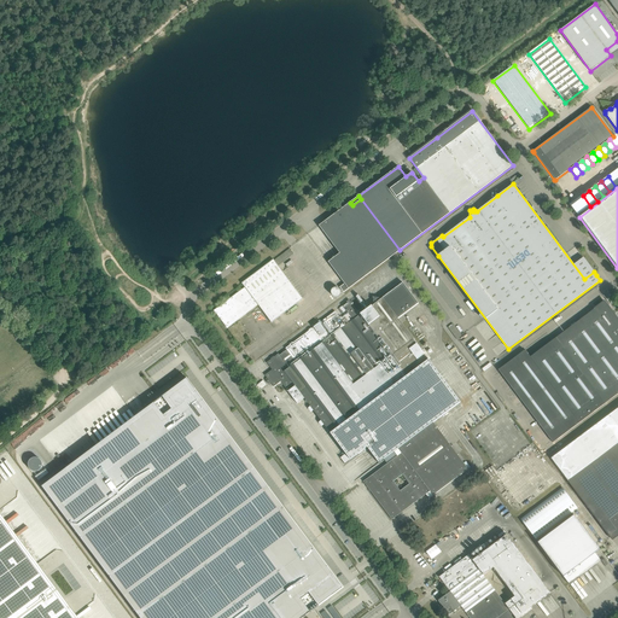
[(583,196),(577,200),(584,210),(590,207),(583,196)]
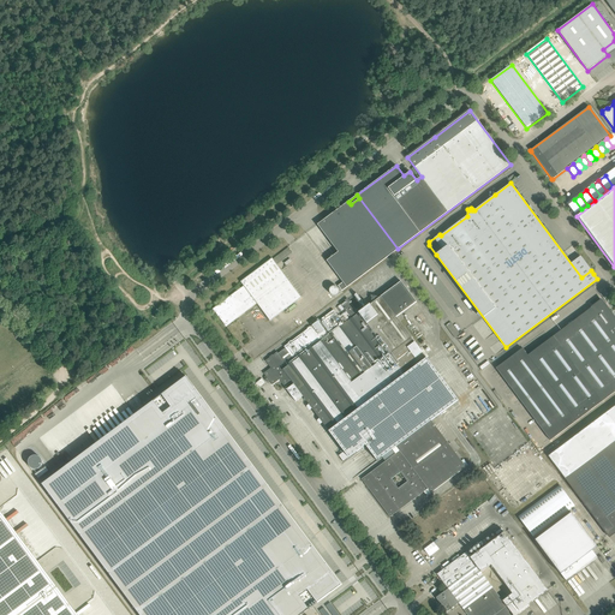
[(398,250),(359,198),(351,204),(348,202),(317,225),(338,252),(327,261),(342,282),(346,287),(398,250)]
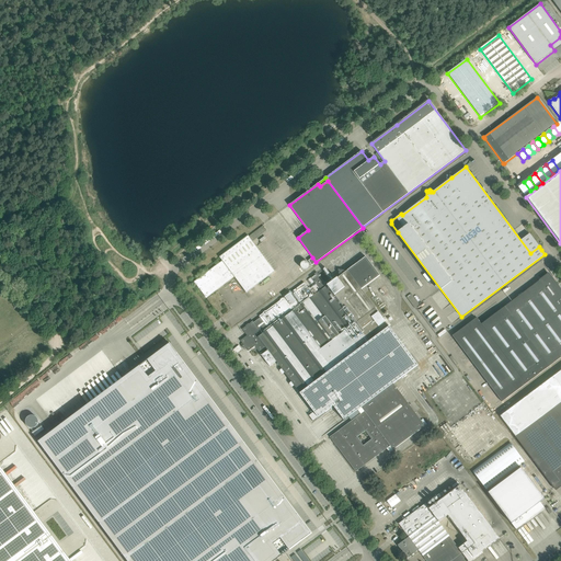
[(524,182),(518,186),(525,195),(530,191),(524,182)]
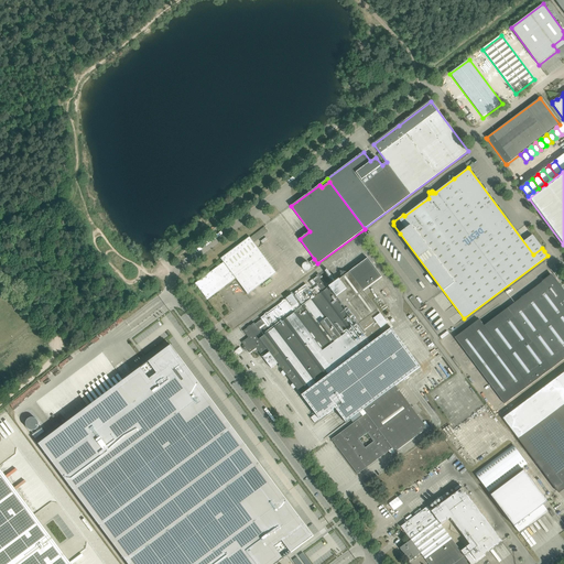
[(257,239),(268,230),(264,227),(253,235),(257,239)]
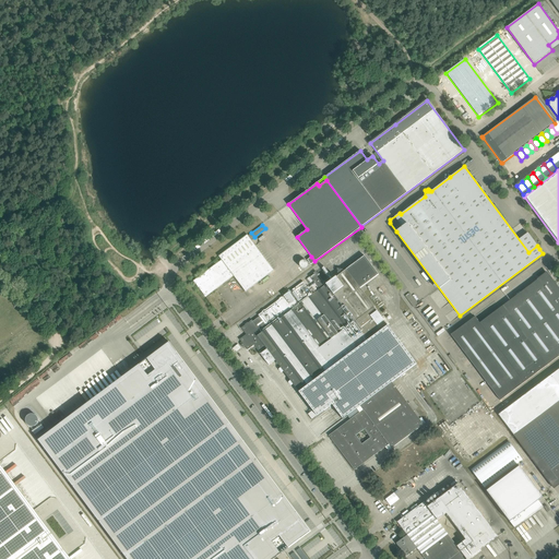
[(274,271),(247,235),(233,246),(230,248),(218,257),(222,260),(193,281),(205,297),(234,276),(246,292),(274,271)]
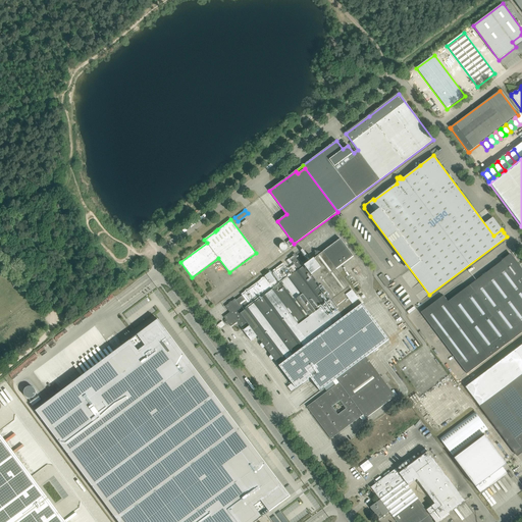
[(229,312),(223,317),(225,319),(224,320),(225,322),(224,322),(226,324),(228,325),(229,324),(231,327),(238,322),(242,328),(246,325),(246,324),(247,323),(249,325),(249,326),(243,330),(251,341),(257,336),(258,337),(257,338),(259,341),(260,341),(274,359),(279,366),(289,359),(310,343),(313,341),(362,304),(336,269),(354,256),(341,239),(304,266),(295,254),(263,277),(260,279),(261,279),(257,282),(261,289),(260,290),(256,283),(253,285),(255,288),(253,290),(251,286),(241,295),(242,296),(237,300),(236,299),(225,306),(229,312)]
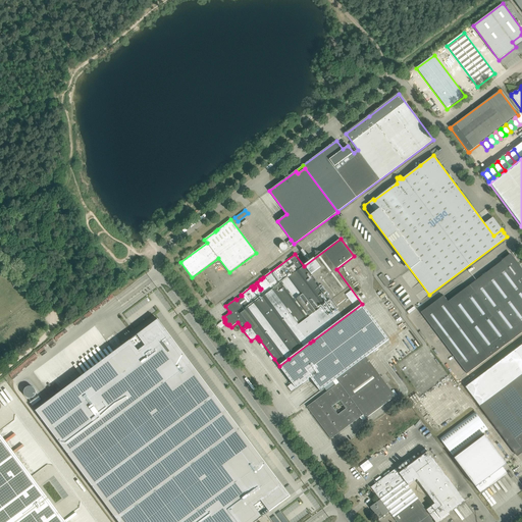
[(467,374),(512,341),(521,332),(521,269),(521,268),(520,265),(519,266),(510,254),(510,255),(503,260),(448,302),(444,296),(421,313),(467,374)]
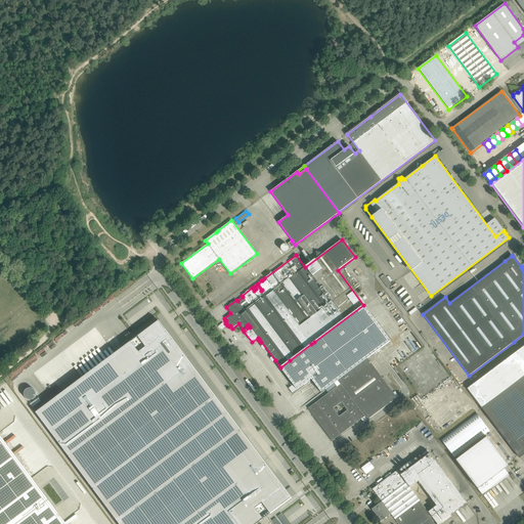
[(384,274),(380,277),(387,288),(391,285),(384,274)]
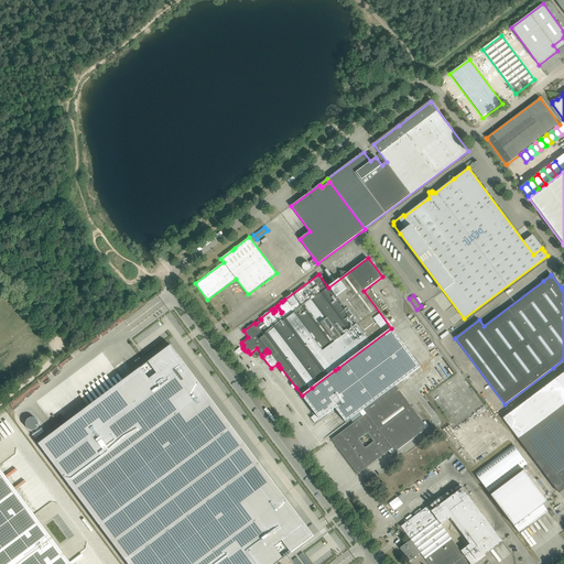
[(302,396),(315,414),(311,418),(315,424),(335,409),(346,423),(350,420),(396,386),(420,367),(391,328),(338,368),(335,370),(312,388),(302,396)]
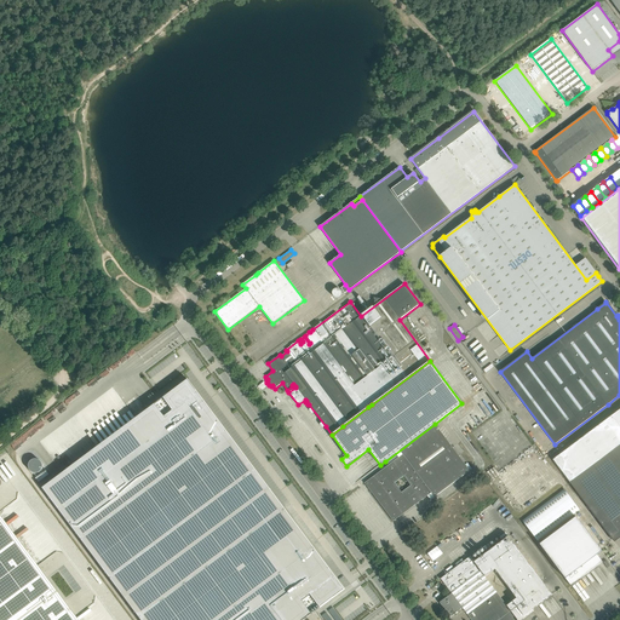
[(162,397),(164,399),(42,488),(141,619),(303,619),(320,608),(345,590),(188,379),(162,397)]
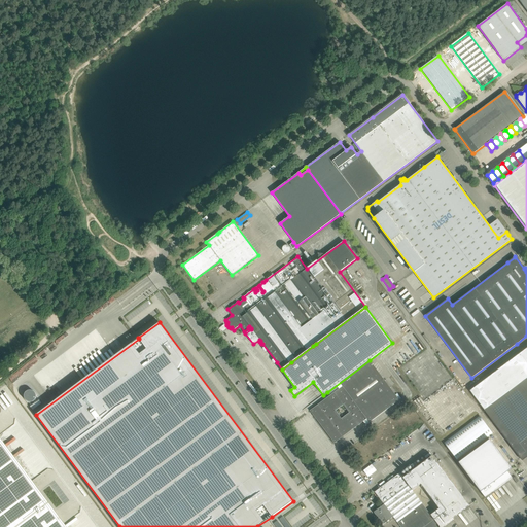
[(526,348),(470,390),(486,410),(485,411),(522,460),(526,456),(526,348)]
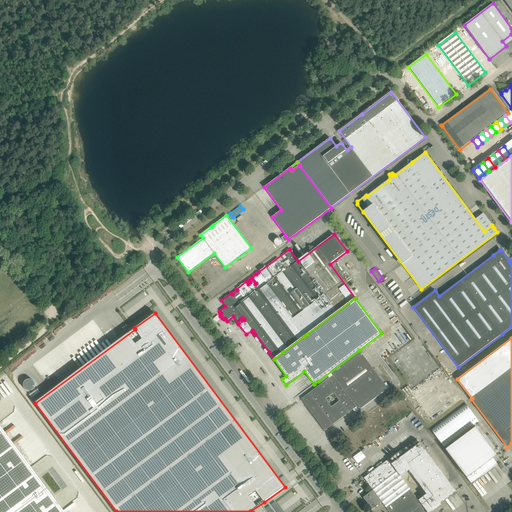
[(359,410),(388,389),(359,350),(318,381),(321,384),(301,399),(325,430),(327,429),(352,410),(356,407),(359,410)]
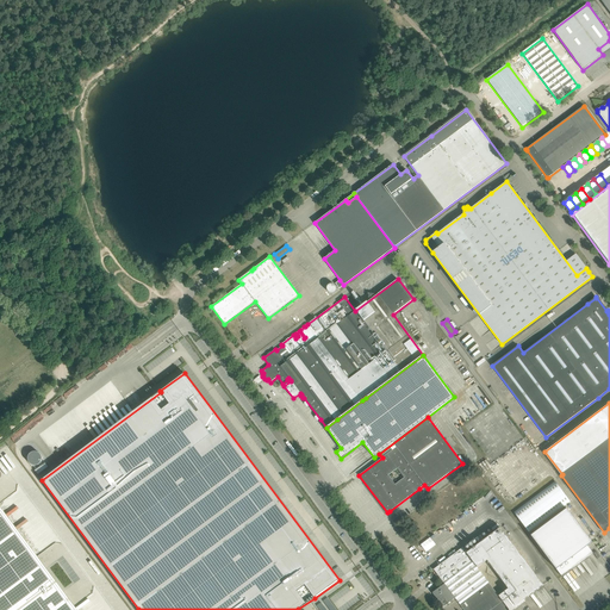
[(42,455),(41,454),(39,454),(38,453),(37,453),(36,452),(35,452),(33,452),(32,453),(31,453),(30,454),(30,455),(29,456),(29,458),(29,459),(29,460),(29,461),(29,462),(30,464),(31,464),(32,465),(33,465),(35,466),(36,466),(37,466),(38,465),(39,465),(41,464),(41,462),(42,461),(42,460),(42,459),(42,456),(42,455)]
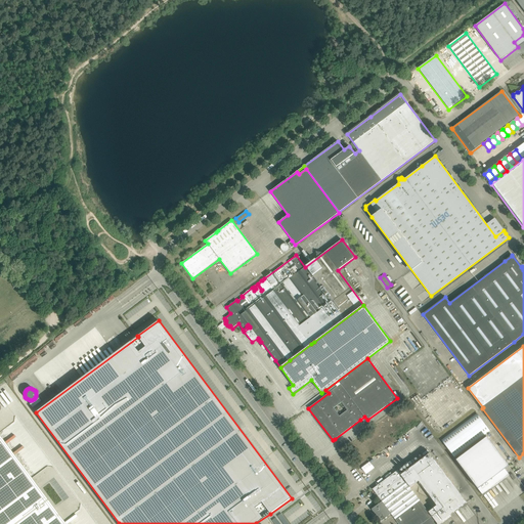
[(30,404),(33,408),(42,401),(39,397),(30,404)]
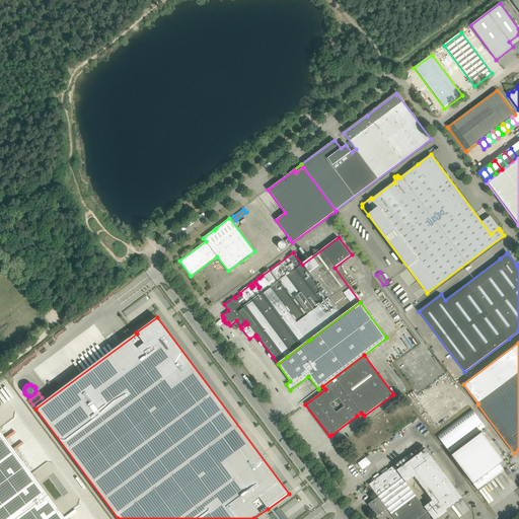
[(437,437),(450,453),(486,427),(472,410),(437,437)]
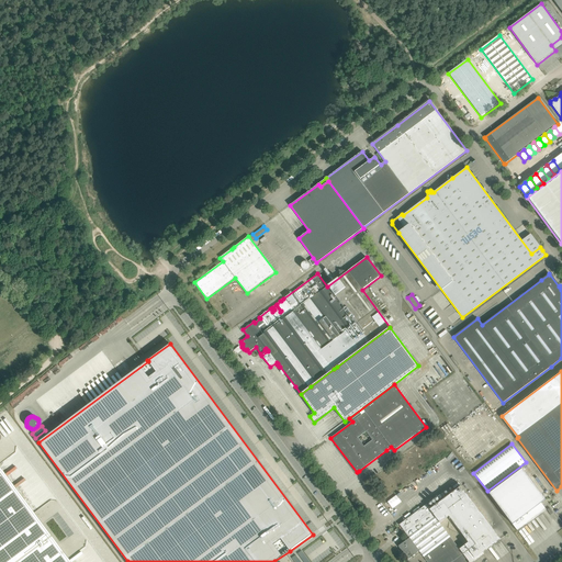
[(69,561),(0,469),(0,561),(69,561)]
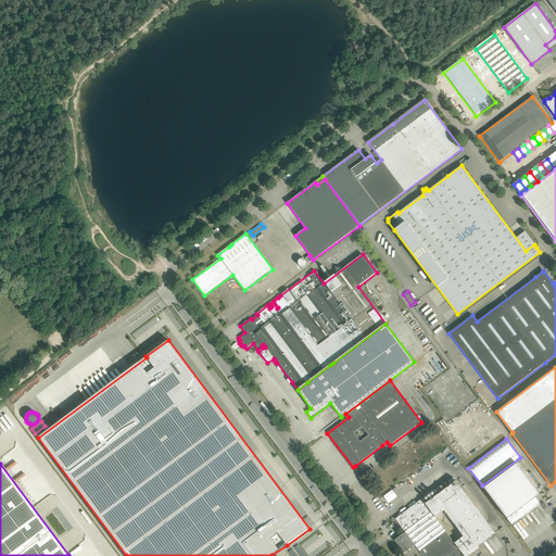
[(513,526),(540,505),(541,505),(535,497),(540,494),(517,464),(483,489),(507,519),(513,526)]
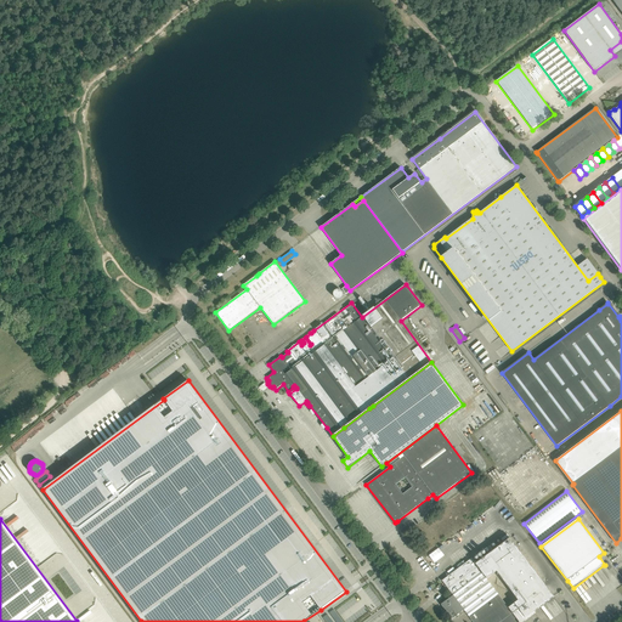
[(475,564),(471,559),(442,581),(453,595),(441,604),(444,608),(452,620),(464,610),(465,612),(473,621),(522,621),(536,612),(535,611),(554,597),(510,538),(475,564)]
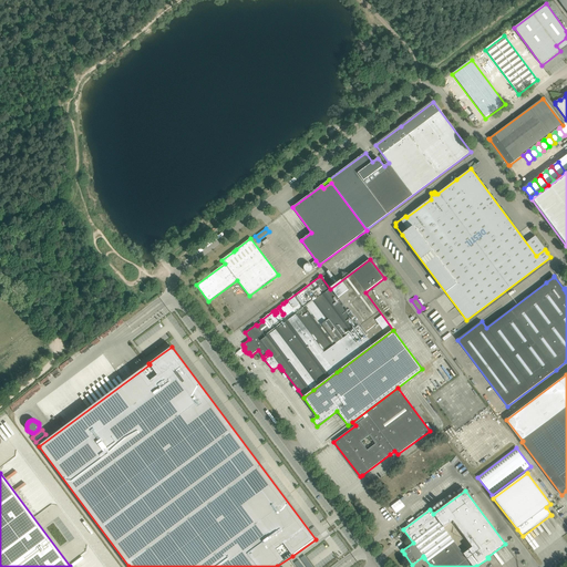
[(400,500),(391,506),(397,514),(405,506),(400,500)]
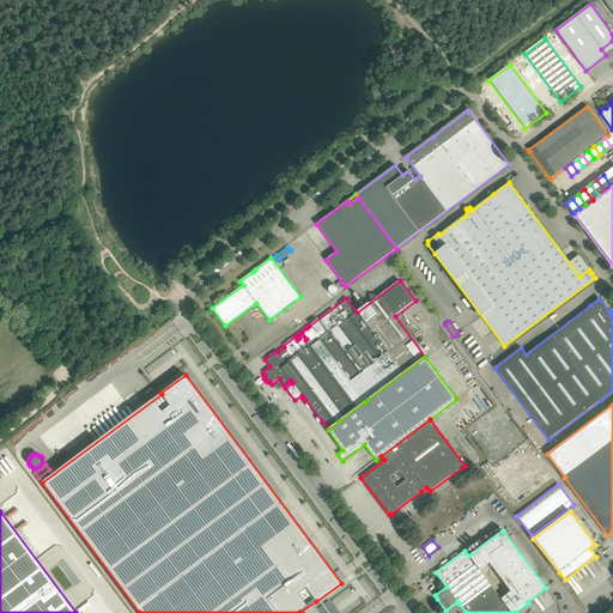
[(338,612),(329,600),(319,608),(321,612),(338,612)]
